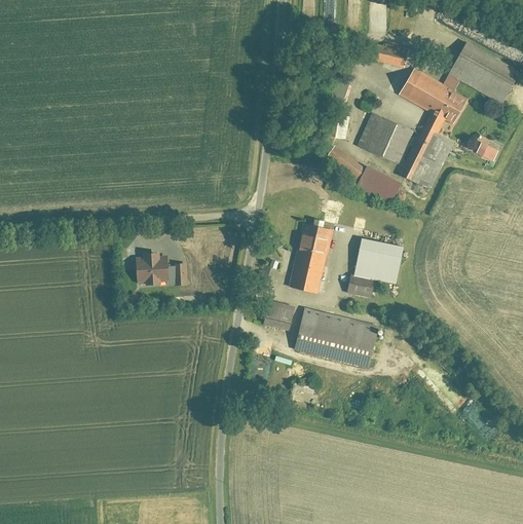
[(376,41),(371,60),(402,68),(406,48),(376,41)]
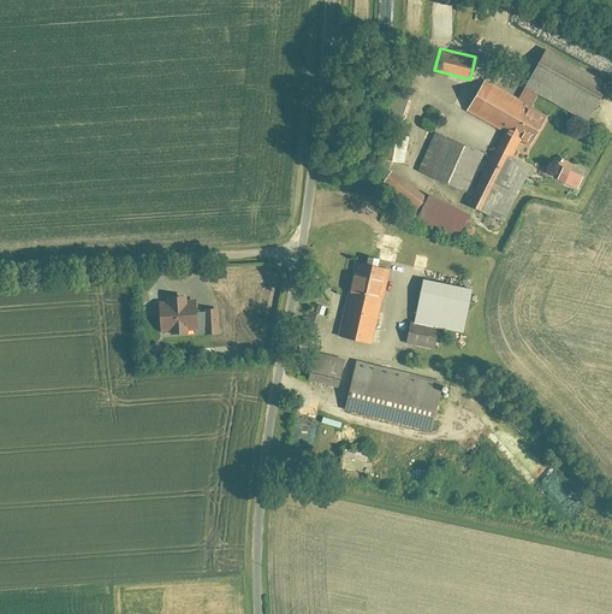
[(545,49),(524,89),(586,120),(606,81),(545,49)]
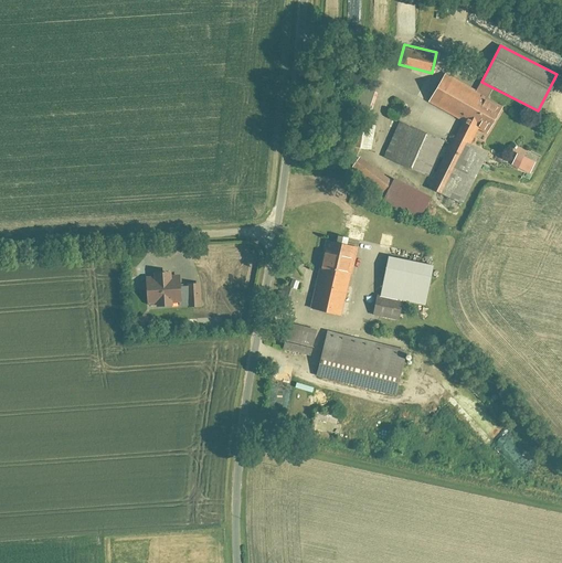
[(460,119),(428,187),(465,204),(489,155),(470,146),(479,128),(487,133),(504,99),(444,71),(428,104),(460,119)]
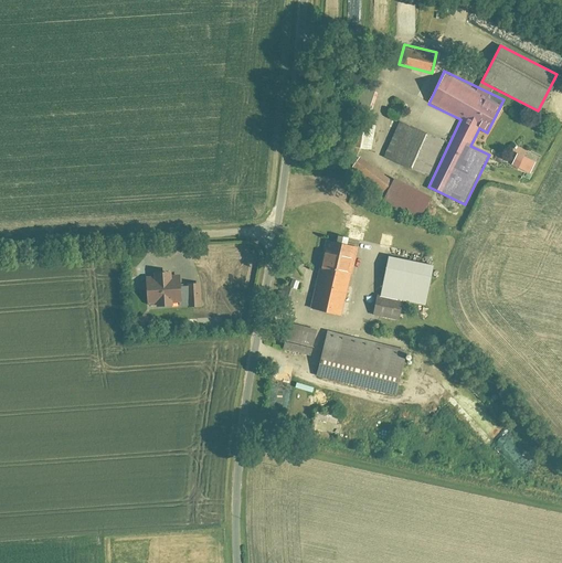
[(346,117),(342,146),(371,148),(374,119),(346,117)]
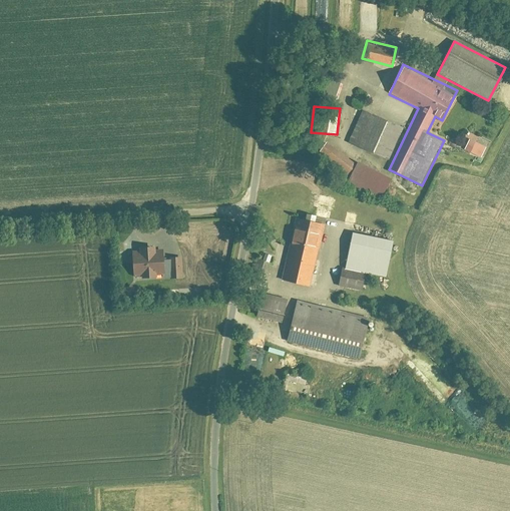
[(362,109),(348,145),(391,162),(405,127),(362,109)]
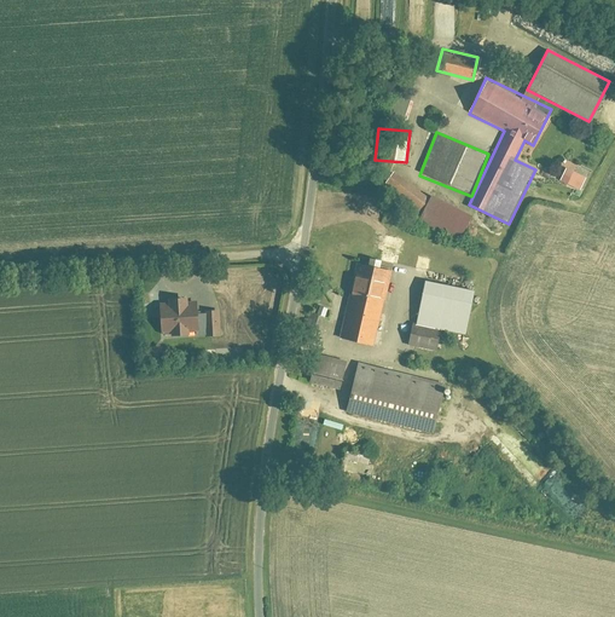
[(395,168),(383,184),(417,209),(429,195),(395,168)]
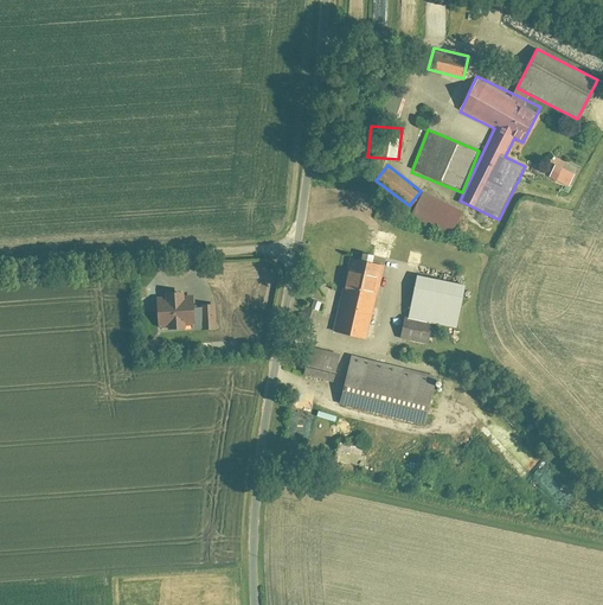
[(563,166),(556,180),(569,186),(576,172),(563,166)]
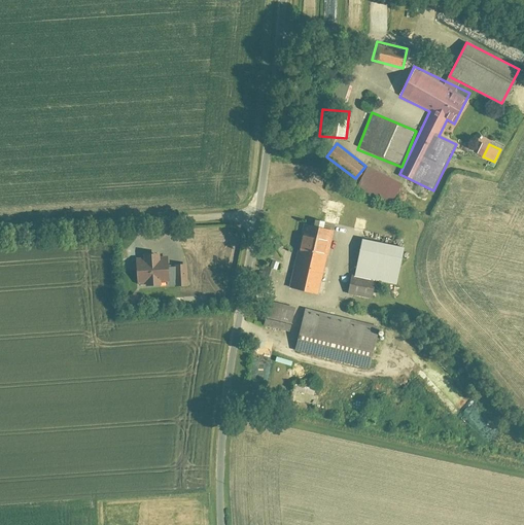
[(298,224),(287,285),(319,290),(329,230),(298,224)]
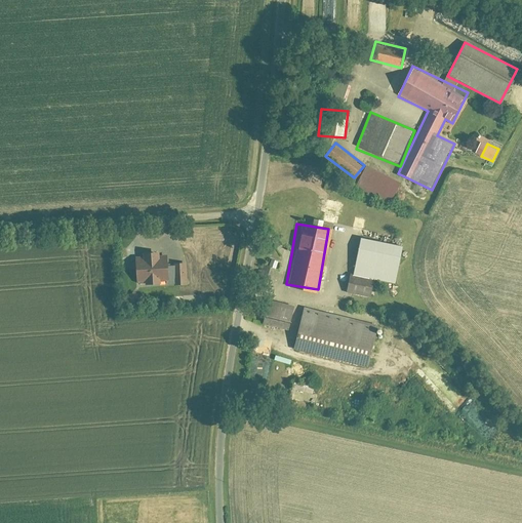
[(165,250),(144,250),(144,257),(135,258),(136,284),(184,283),(183,256),(165,257),(165,250)]
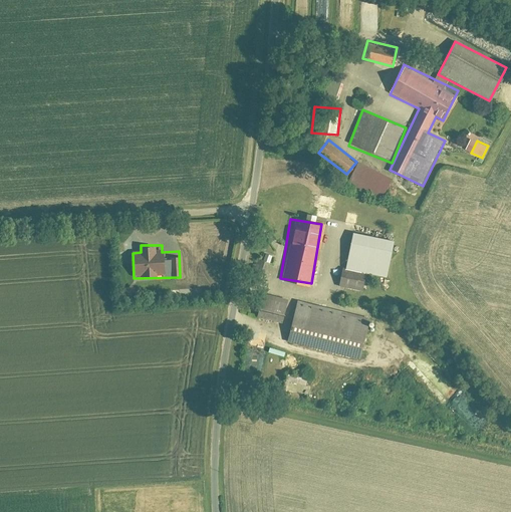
[(344,266),(341,286),(363,289),(366,269),(344,266)]
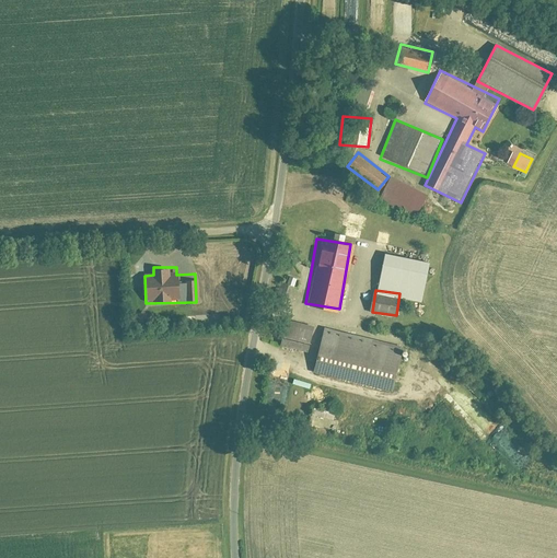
[(283,320),(277,346),(303,352),(310,325),(283,320)]
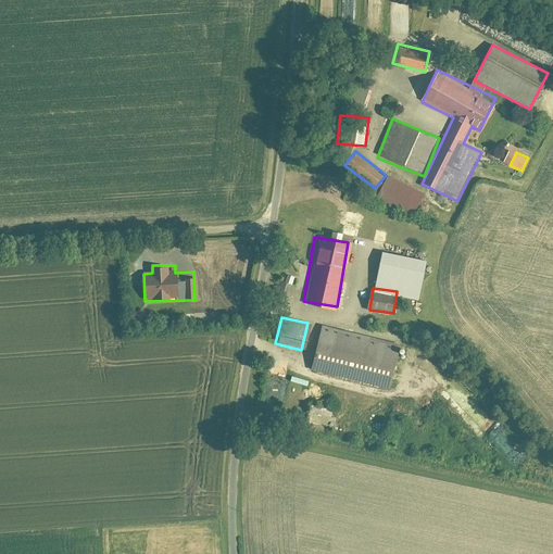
[(322,326),(311,369),(390,388),(401,345),(322,326)]
